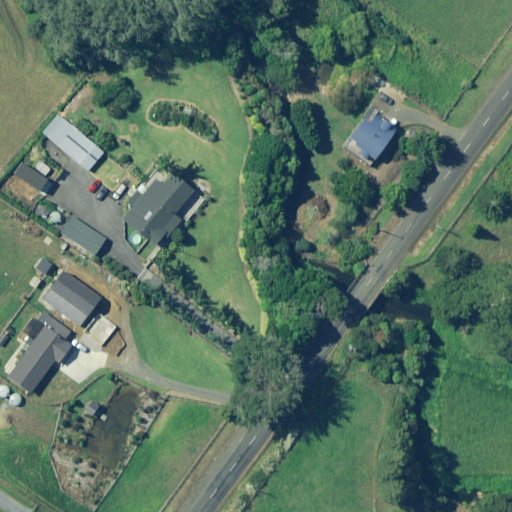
[(350,140),(354,142),(353,145),(360,150),(356,155),(365,161),(369,156),(375,161),(379,155),(396,130),(370,111),(350,140)]
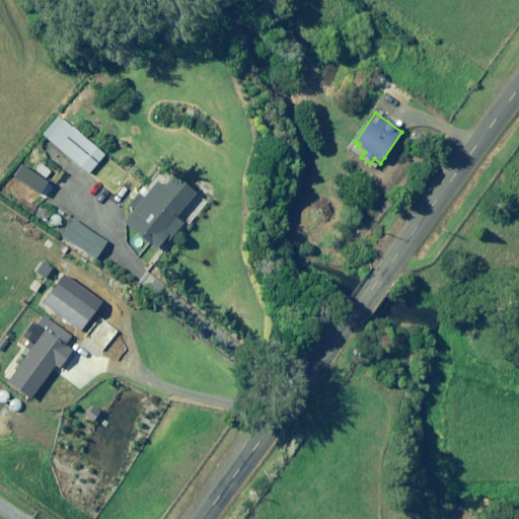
[(105,155),(64,121),(49,140),(89,174),(105,155)]
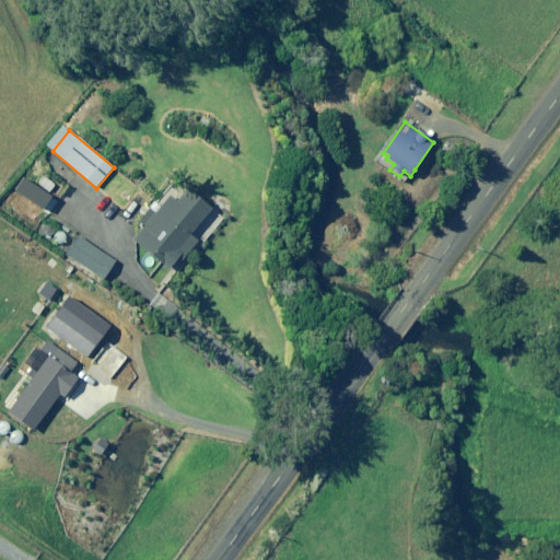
[(133,223),(142,231),(133,240),(170,270),(181,258),(183,260),(197,243),(189,236),(212,209),(188,189),(177,202),(171,197),(162,207),(153,199),(133,223)]
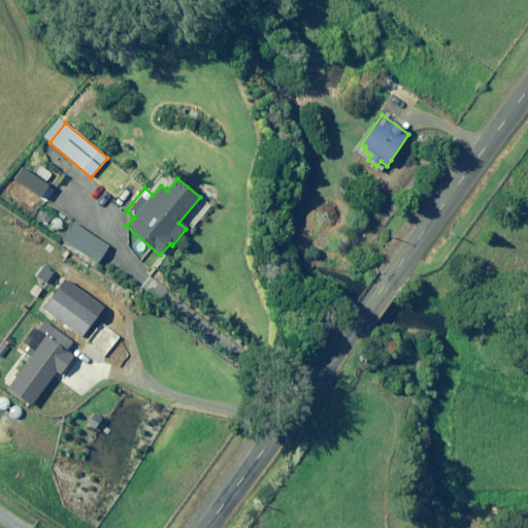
[(108,248),(74,224),(63,241),(97,264),(108,248)]
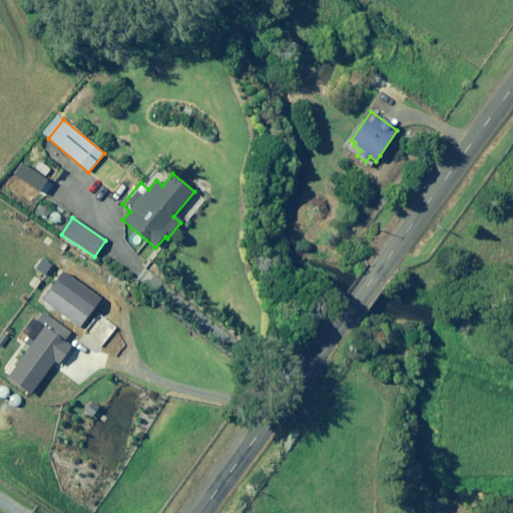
[(118,328),(100,313),(83,334),(102,349),(118,328)]
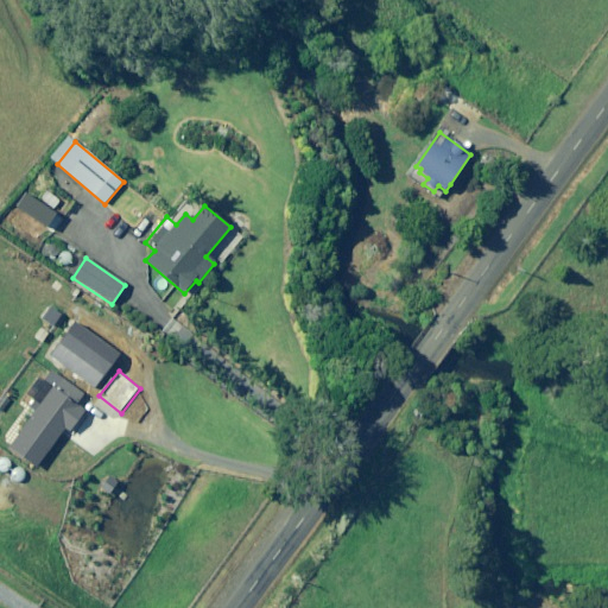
[(87,398),(52,373),(35,398),(42,403),(19,434),(48,454),(87,398)]
